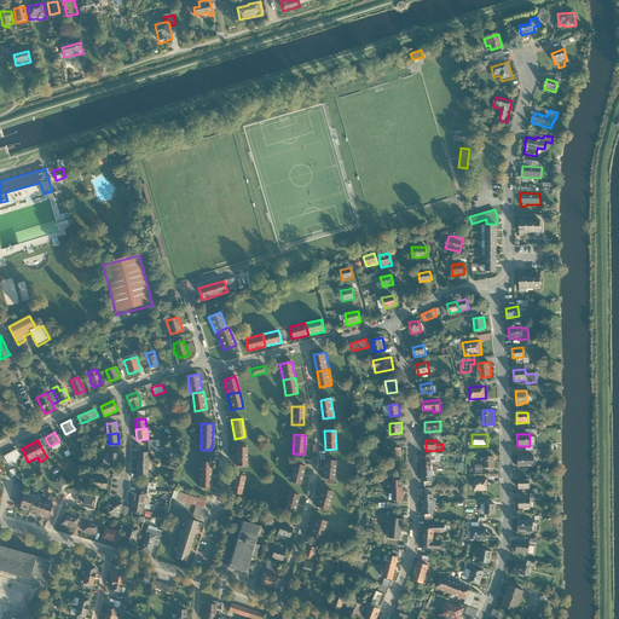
[(236,467),(246,467),(246,447),(236,446),(236,467)]
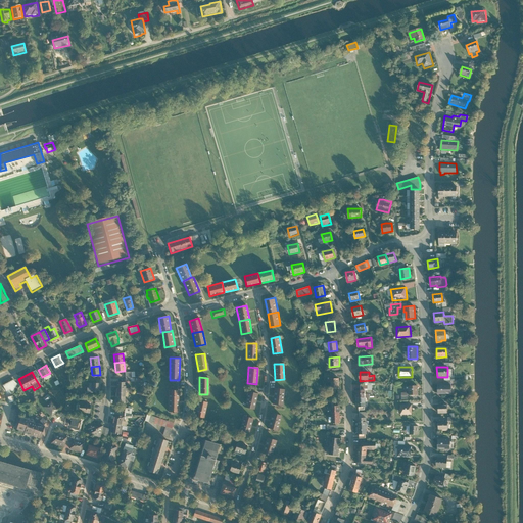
[(7,392),(18,386),(13,378),(2,384),(7,392)]
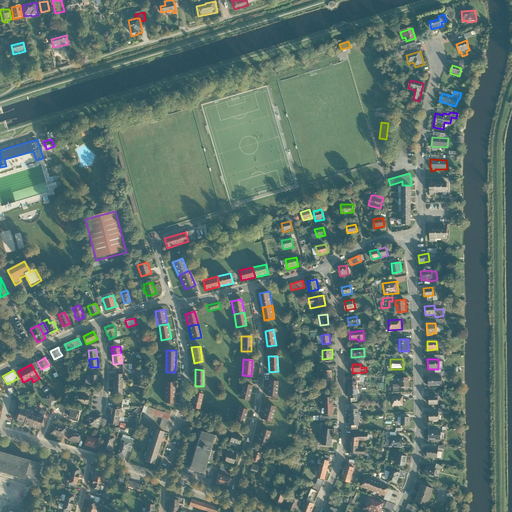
[(332,371),(323,371),(323,381),(332,381),(332,371)]
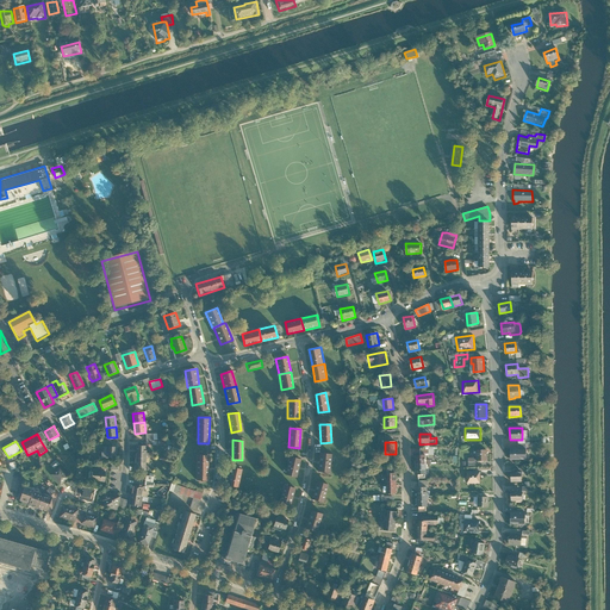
[(147,459),(147,446),(136,446),(136,459),(147,459)]
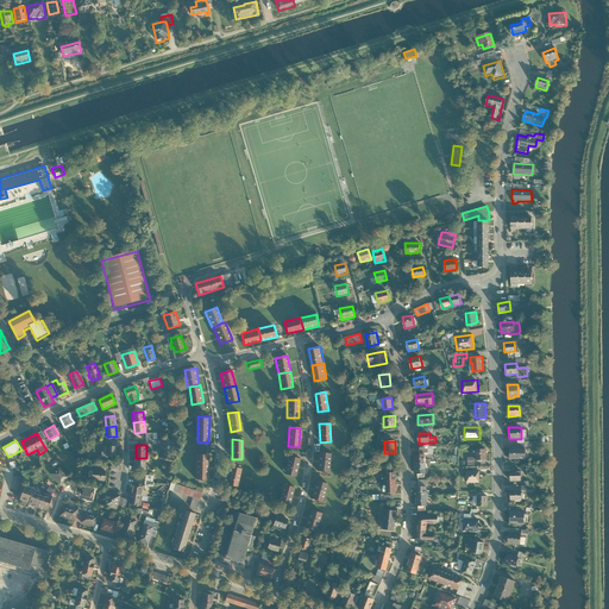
[(117,457),(117,446),(104,446),(104,452),(101,452),(101,457),(117,457)]
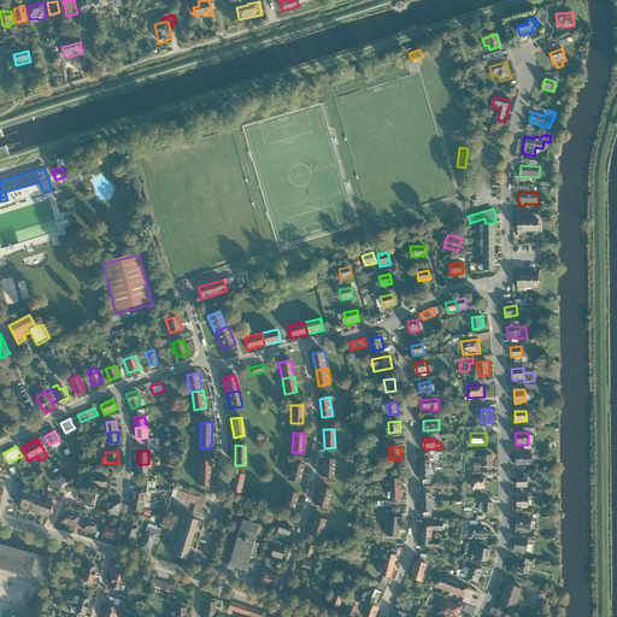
[(523,454),(516,454),(516,465),(533,465),(533,454),(523,454)]
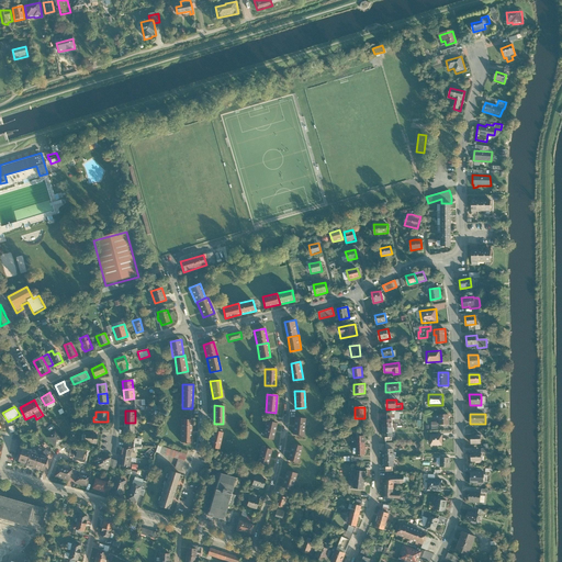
[(449,415),(439,415),(439,425),(449,425),(449,415)]
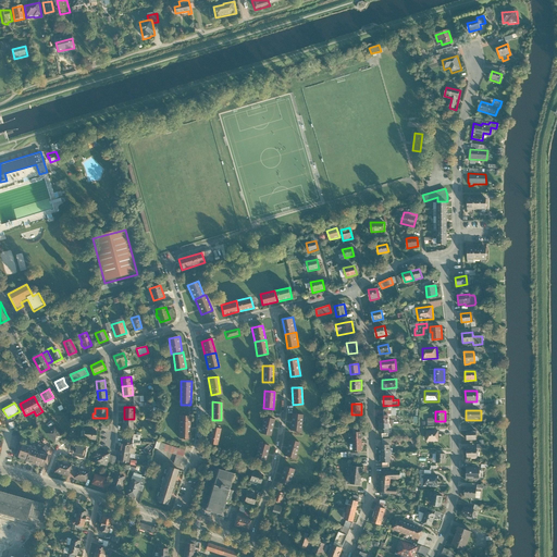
[(300,433),(301,423),(302,416),(292,413),(291,422),(289,432),(300,433)]
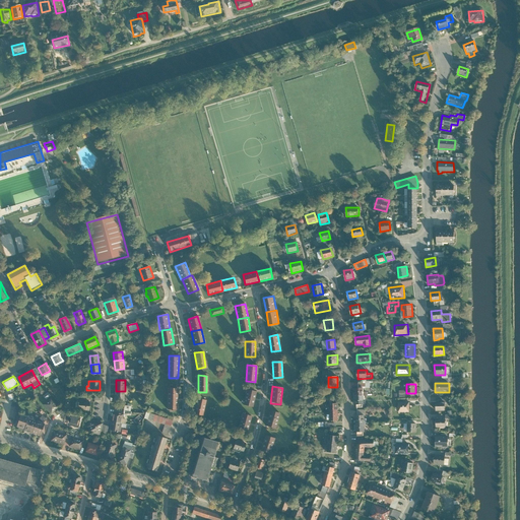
[(168,410),(177,411),(178,388),(169,388),(168,410)]
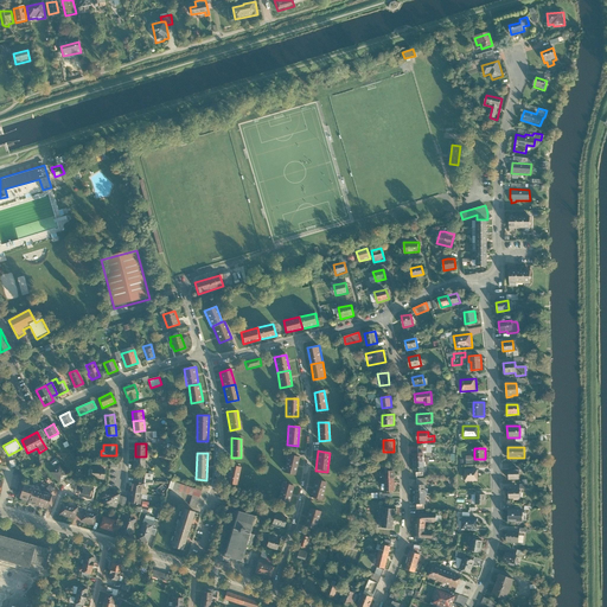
[(294,475),(299,457),(288,454),(283,473),(294,475)]
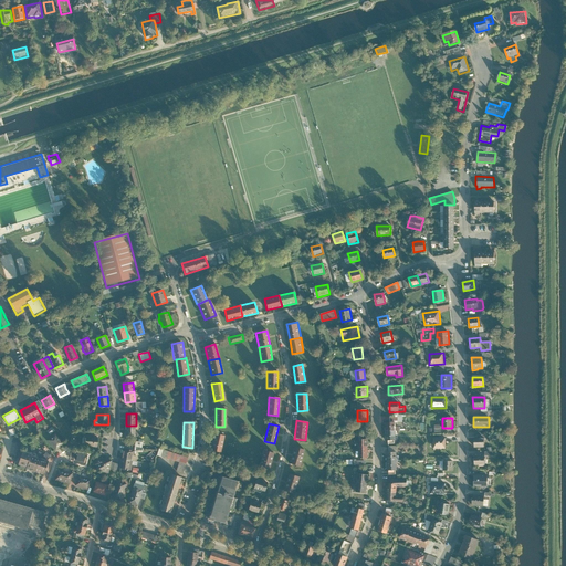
[(136,426),(126,426),(126,437),(136,437),(136,426)]
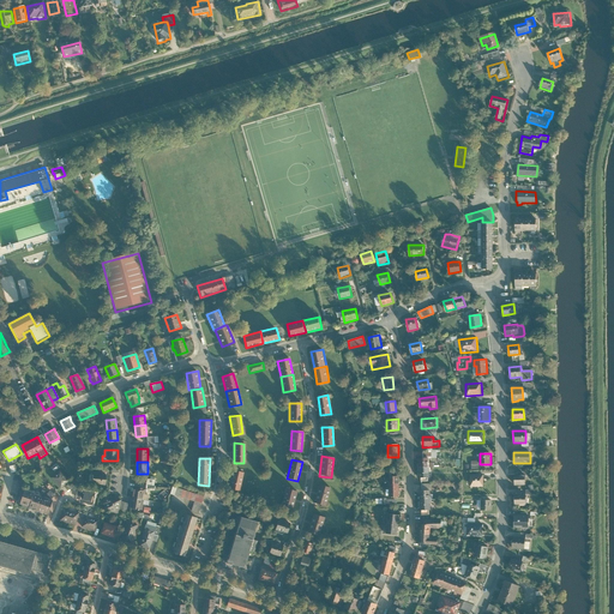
[(429,477),(429,468),(419,468),(419,479),(429,477)]
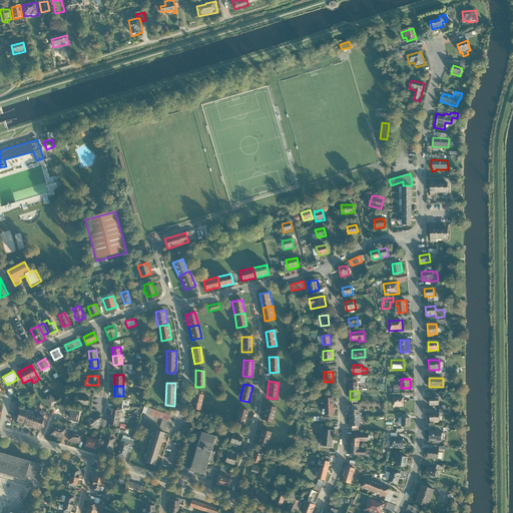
[(50,393),(42,400),(50,409),(58,402),(50,393)]
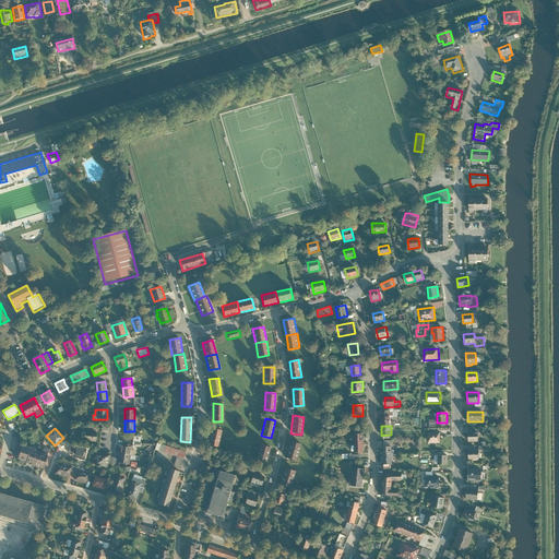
[(209,443),(217,445),(222,429),(213,428),(209,443)]
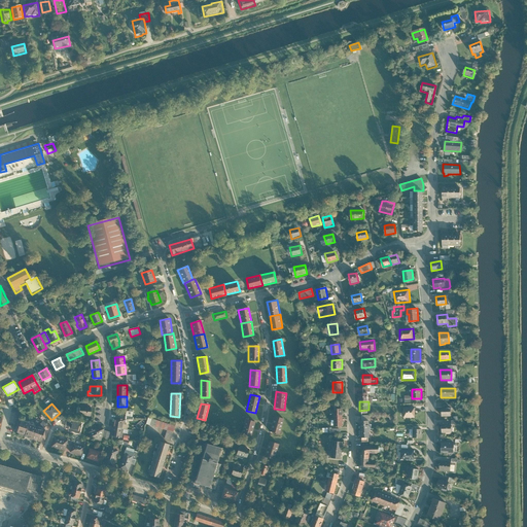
[(92,408),(80,407),(79,415),(83,415),(83,416),(91,416),(92,408)]
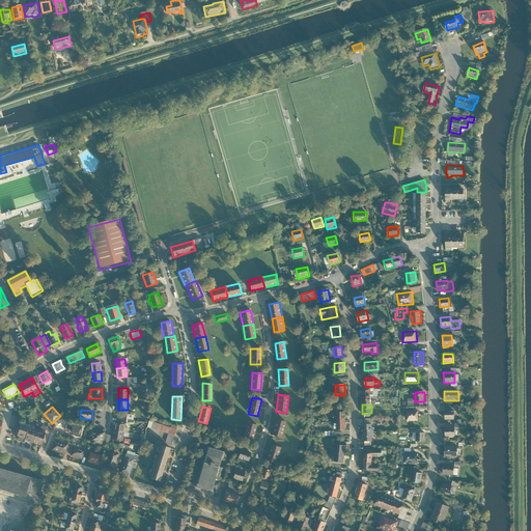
[(418,411),(407,411),(407,421),(419,421),(418,411)]
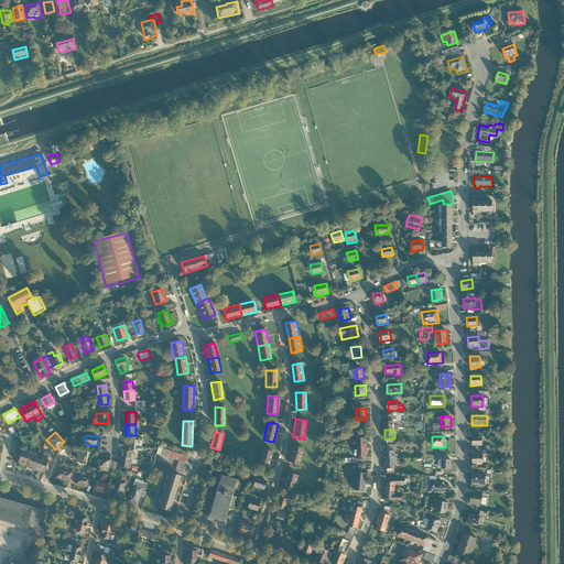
[(483,436),(473,436),(472,446),(481,446),(483,436)]
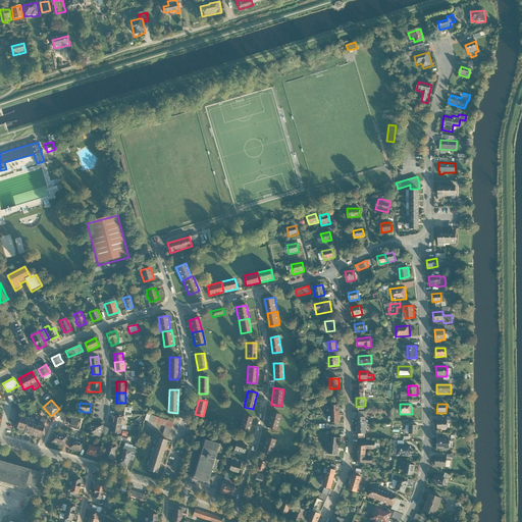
[(330,406),(330,415),(340,415),(340,406),(330,406)]
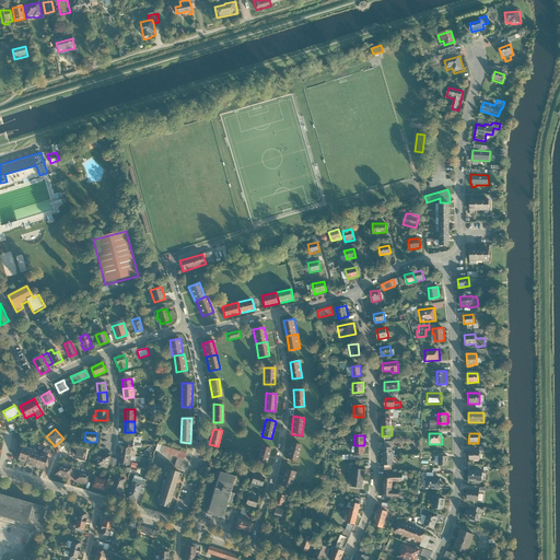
[(299,454),(301,444),(291,442),(289,452),(287,461),(296,463),(299,454)]
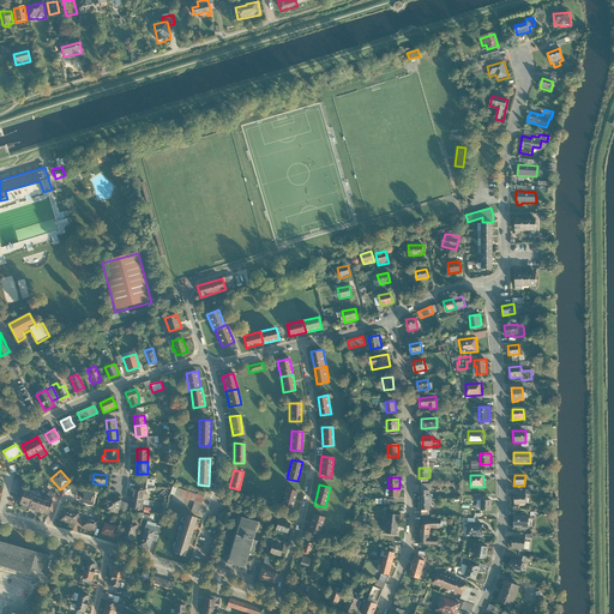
[(134,487),(132,499),(143,500),(144,494),(145,494),(146,489),(134,487)]
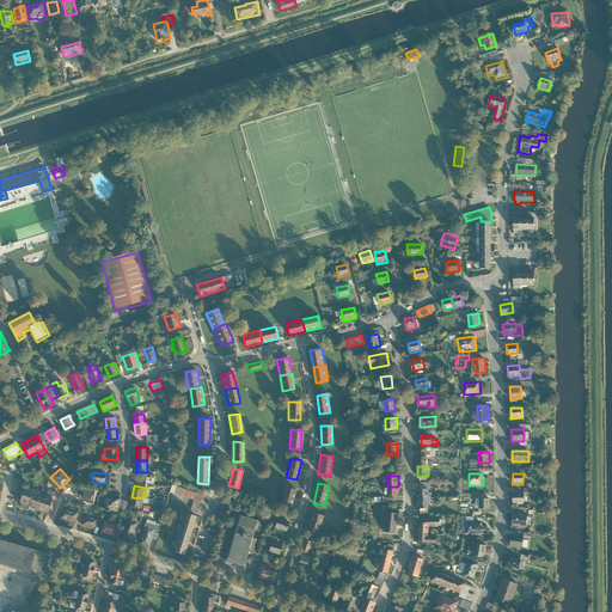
[(203,495),(172,485),(170,491),(193,499),(190,509),(199,512),(203,495)]
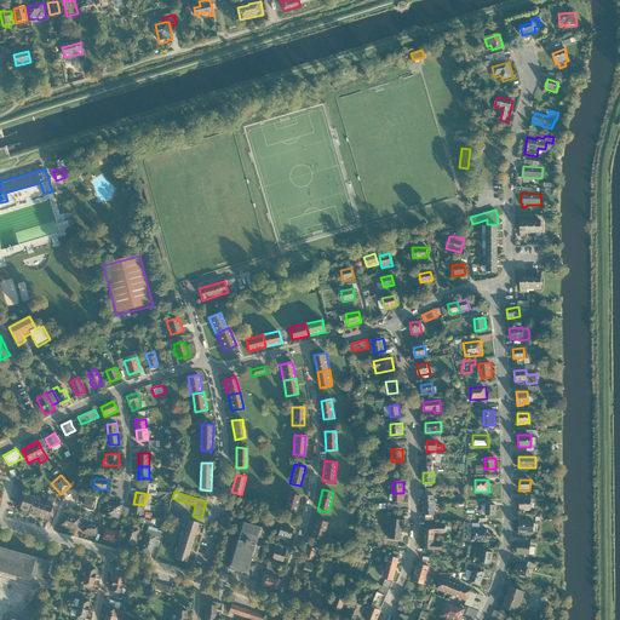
[(294,516),(299,495),(290,493),(283,512),(294,516)]
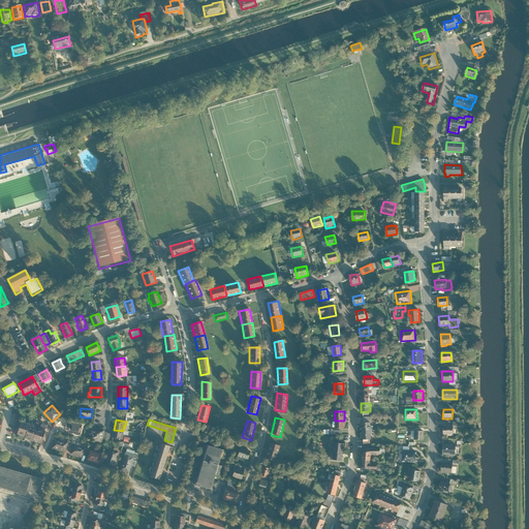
[(344,429),(344,421),(335,421),(336,429),(344,429)]
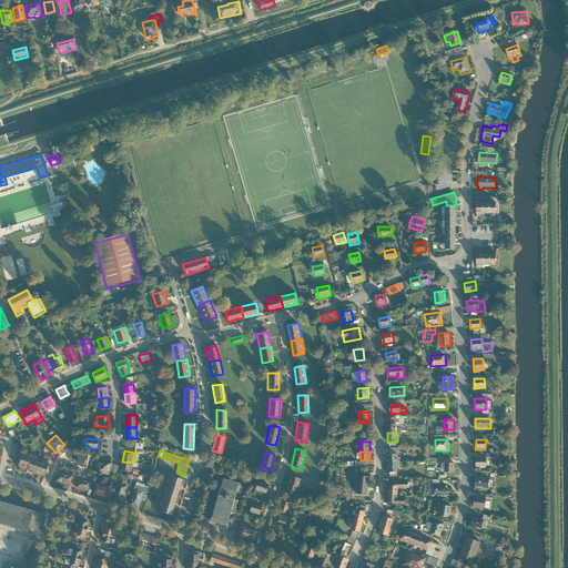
[(27,470),(31,457),(31,456),(22,454),(18,467),(27,470)]
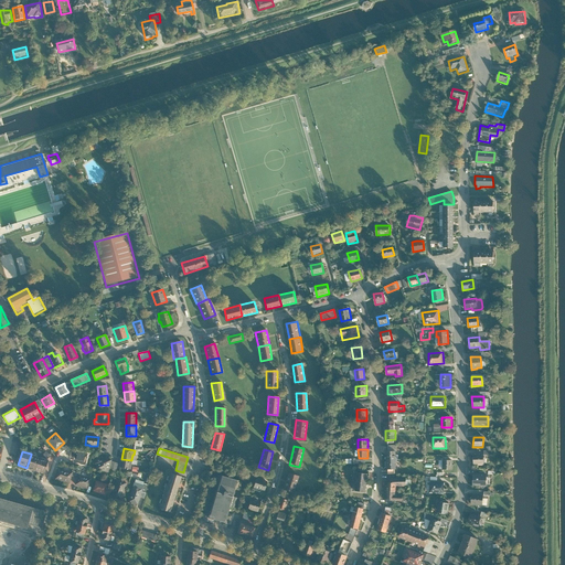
[(386,451),(386,460),(396,460),(396,451),(386,451)]
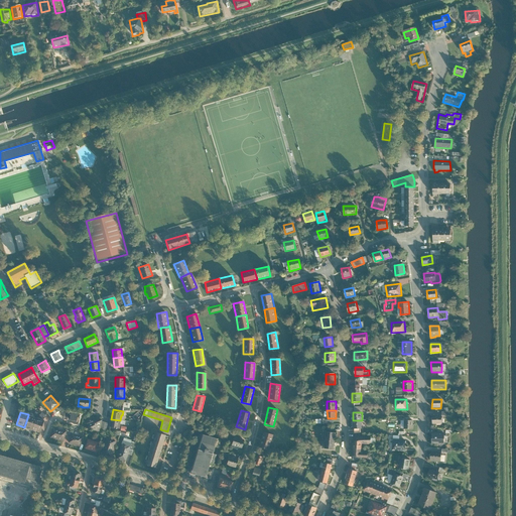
[(36,418),(28,415),(24,427),(32,430),(36,418)]
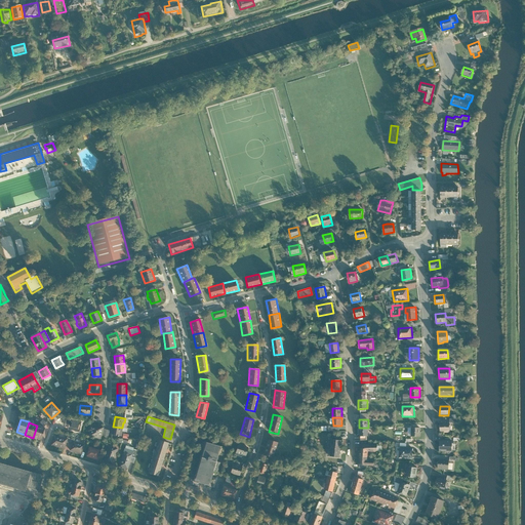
[(104,428),(90,423),(88,432),(89,432),(88,436),(101,439),(102,435),(104,429),(104,428)]
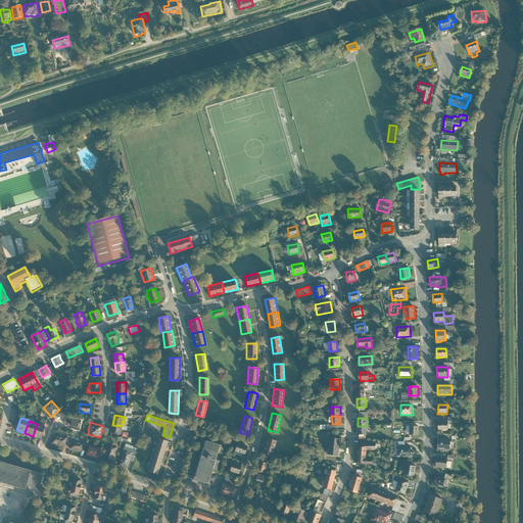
[(447,422),(437,422),(437,430),(447,430),(447,422)]
